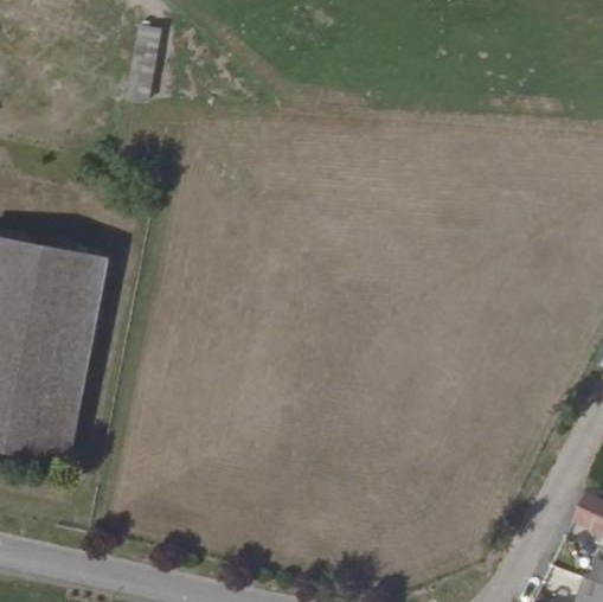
[(126,107),(149,108),(154,31),(130,30),(126,107)]
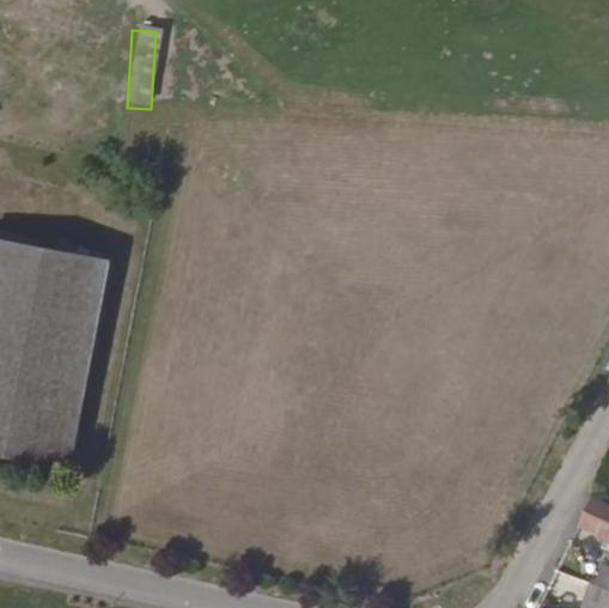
[(0,454),(71,467),(109,261),(0,238),(0,454)]
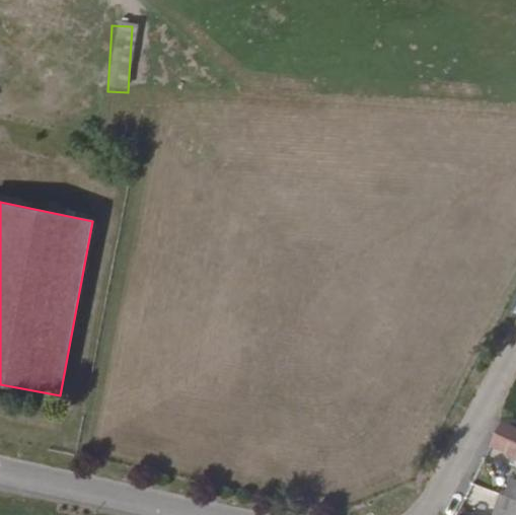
[(515,430),(503,424),(491,448),(515,459),(515,430)]
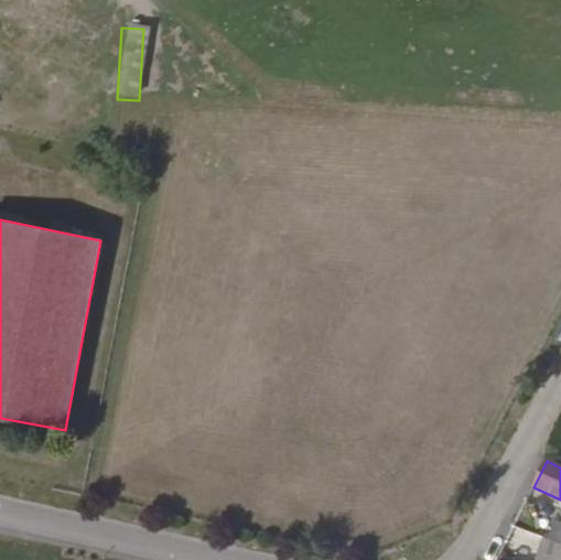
[(560,528),(558,527),(548,548),(560,553),(560,528)]
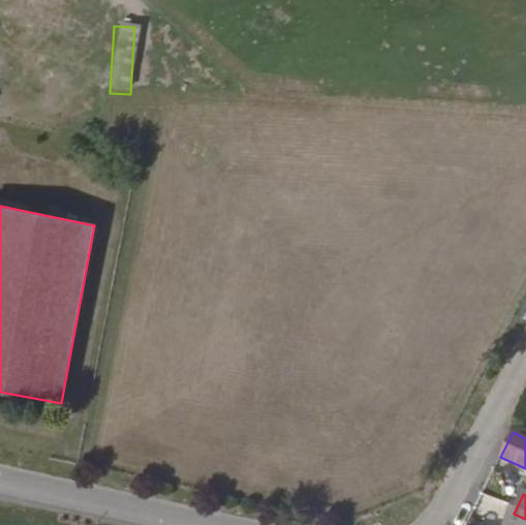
[(525,524),(525,519),(514,514),(509,512),(503,524),(525,524)]
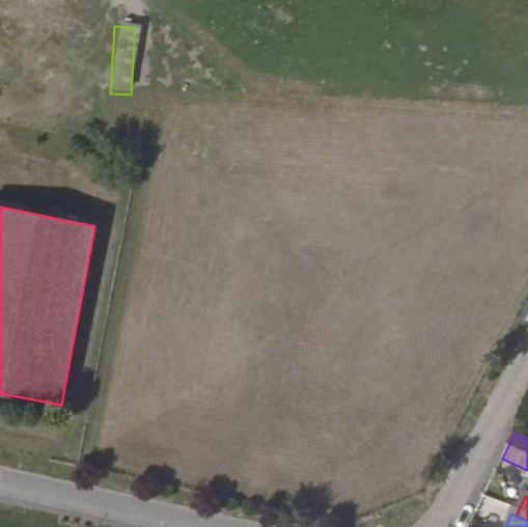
All buildings are outlined.
